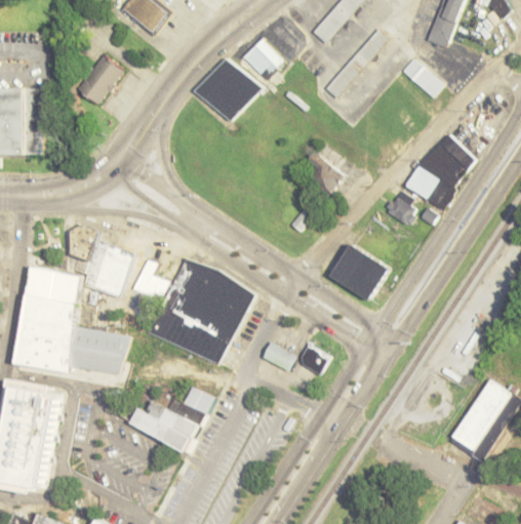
[(153,33),(167,11),(150,0),(127,0),(120,10),(153,33)]
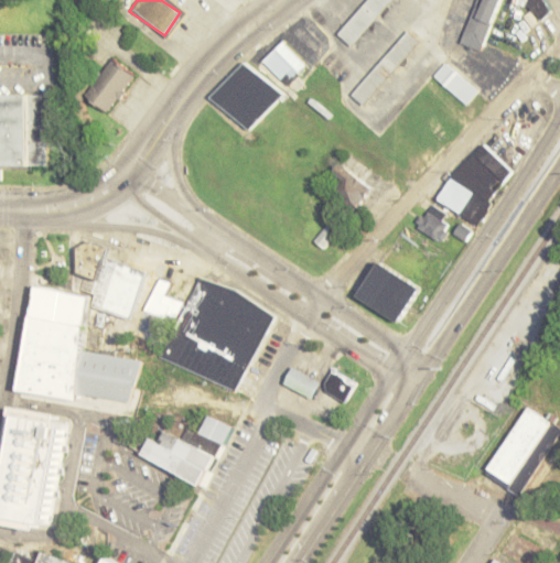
[(365,0),(336,35),(351,49),(390,0),(365,0)]
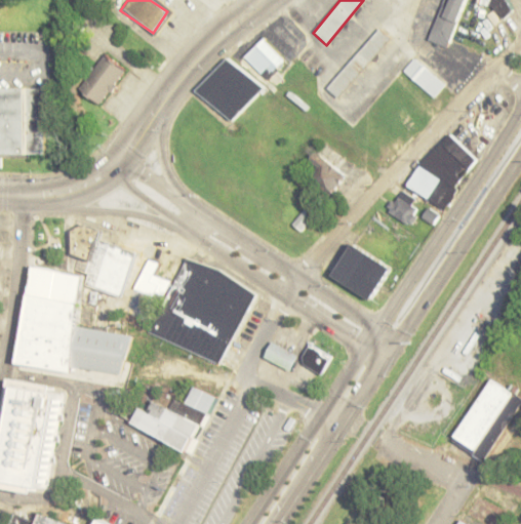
[(441,0),(426,42),(445,49),(463,0),(441,0)]
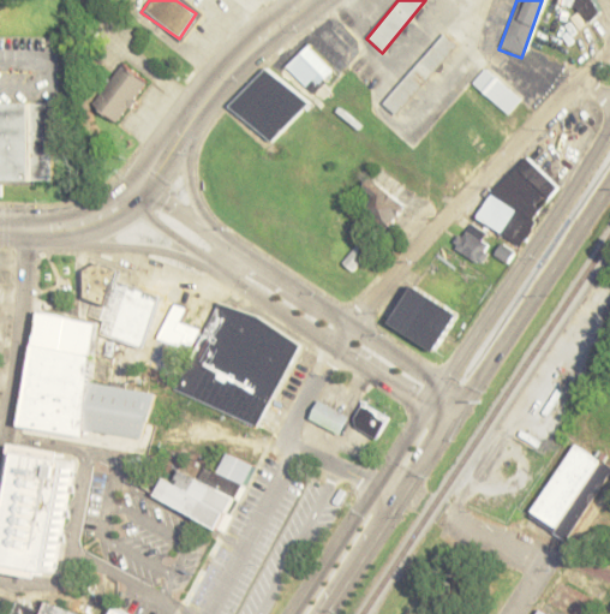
[(394,117),(455,45),(442,34),(381,106),(394,117)]
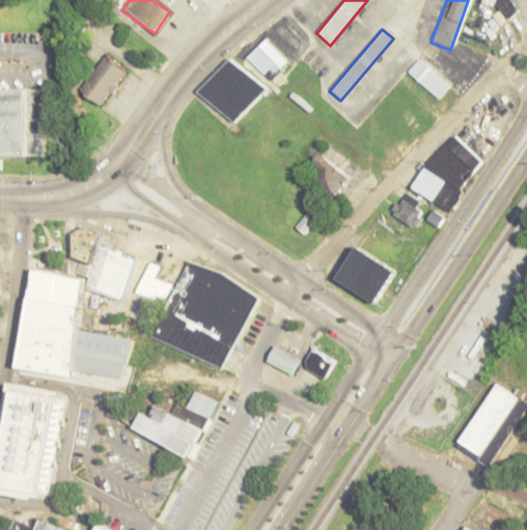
[(286,62),(264,39),(244,58),(267,81),(286,62)]
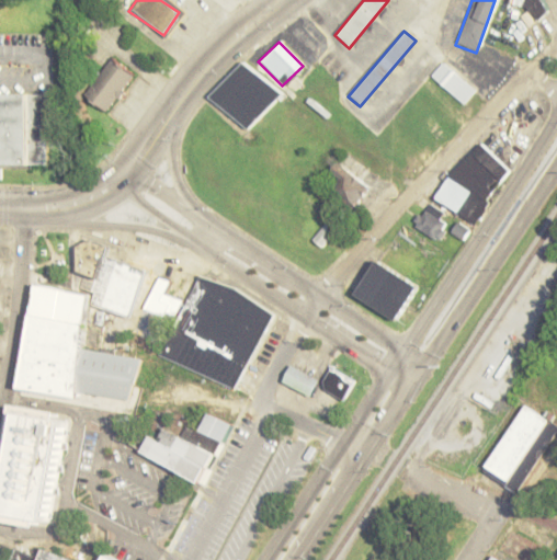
[(102,112),(131,77),(109,59),(80,94),(102,112)]
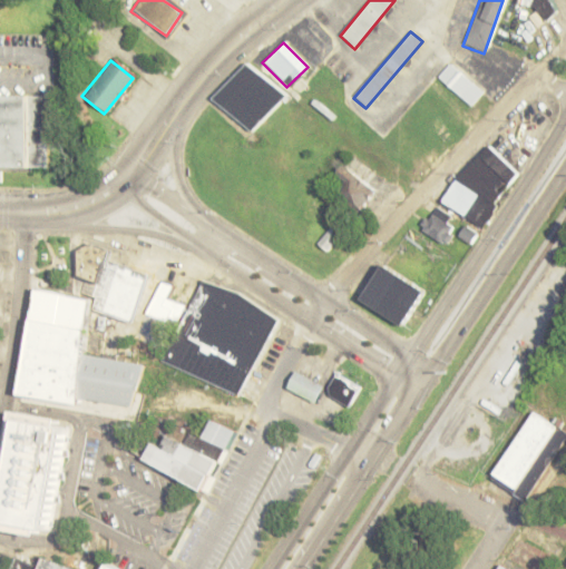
[(283,96),(245,60),(210,99),(247,135),(283,96)]
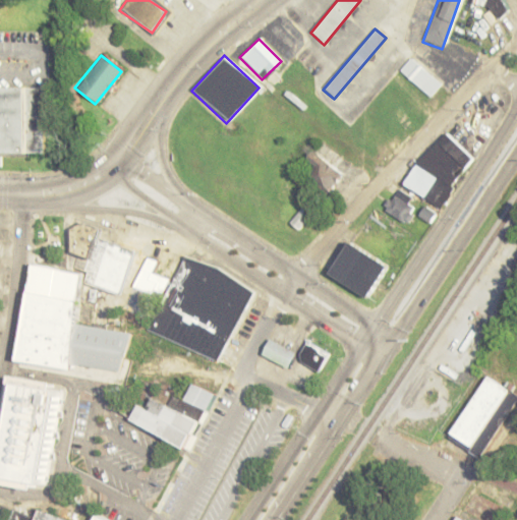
[(398,70),(426,99),(439,85),(410,58),(398,70)]
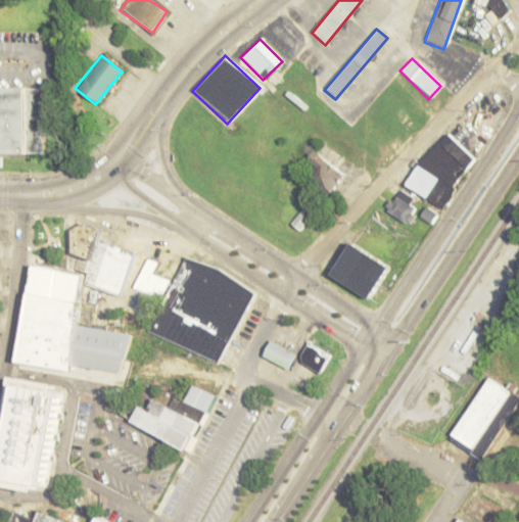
[(0,87),(44,88),(44,154),(0,153),(0,87)]
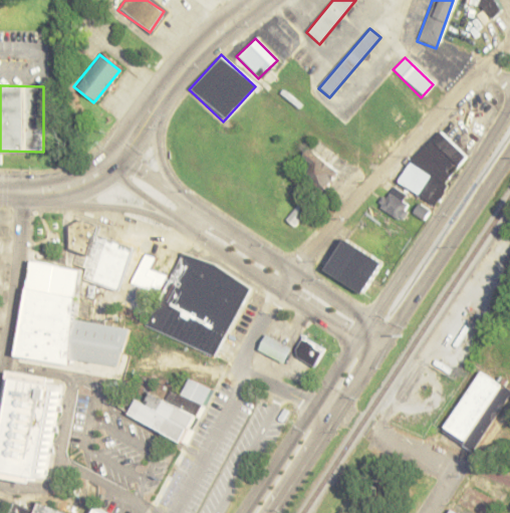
[(431,207),(464,153),(430,131),(396,185),(431,207)]
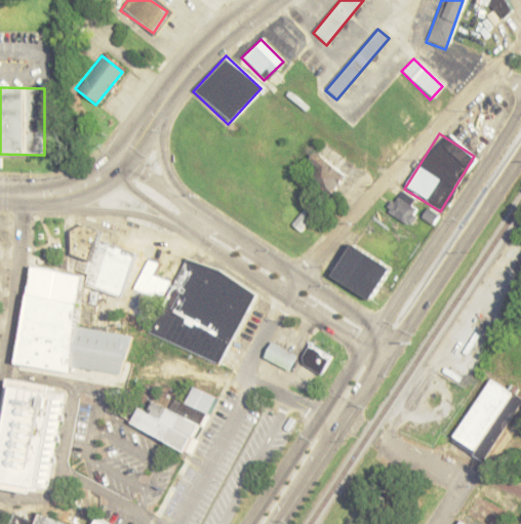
[(325,196),(344,177),(315,151),(306,161),(314,169),(307,177),(325,196)]
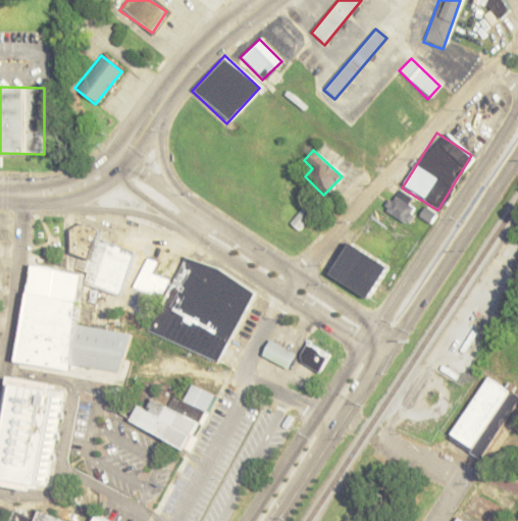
[(379,211),(403,223),(415,201),(392,189),(379,211)]
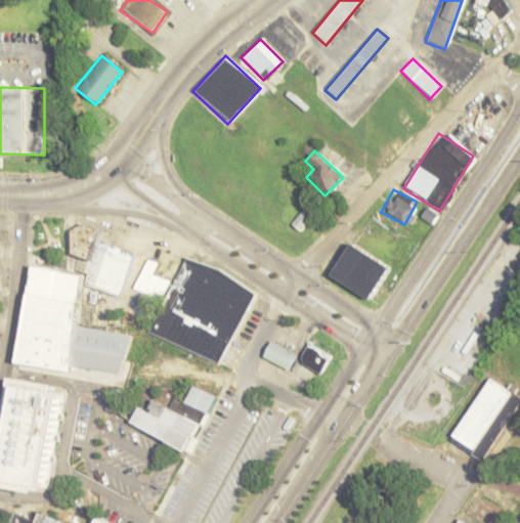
[(296,231),(307,221),(300,213),(289,223),(296,231)]
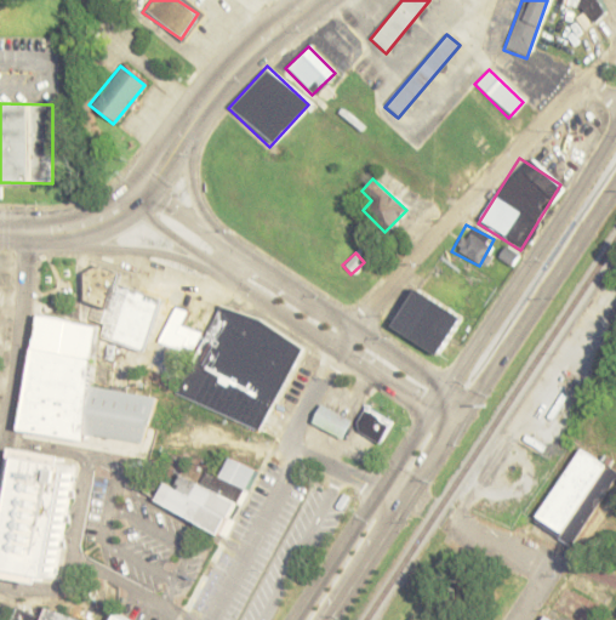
[(79,305),(107,307),(108,291),(110,273),(81,271),(79,305)]
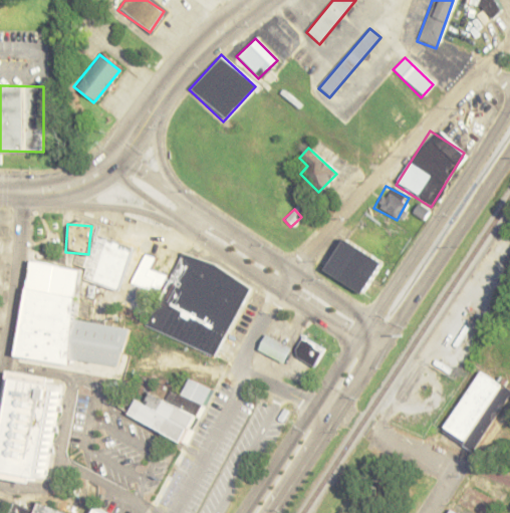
[(319,268),(340,239),(375,264),(354,293),(319,268)]
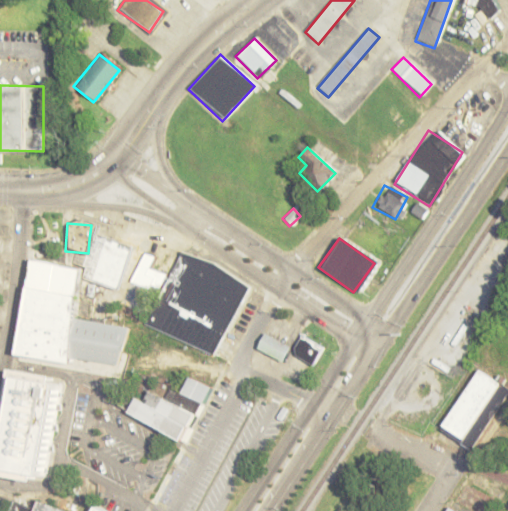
[(179,252),(212,263),(247,287),(210,357),(139,325),(179,252)]
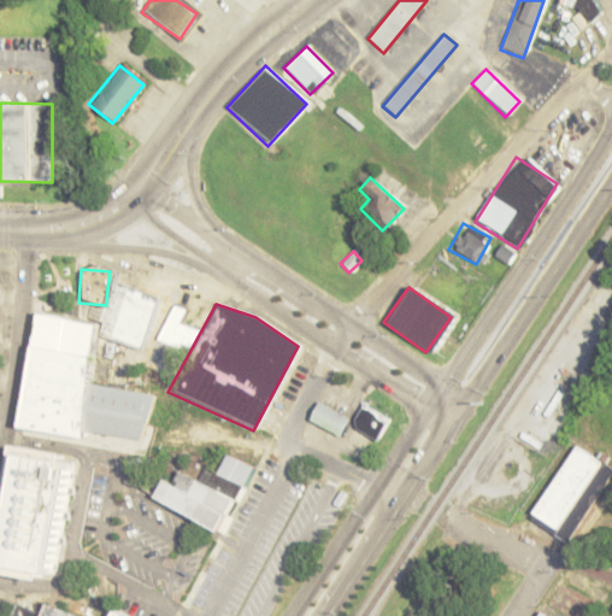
[(154,341),(176,350),(181,336),(171,333),(181,310),(168,305),(154,341)]
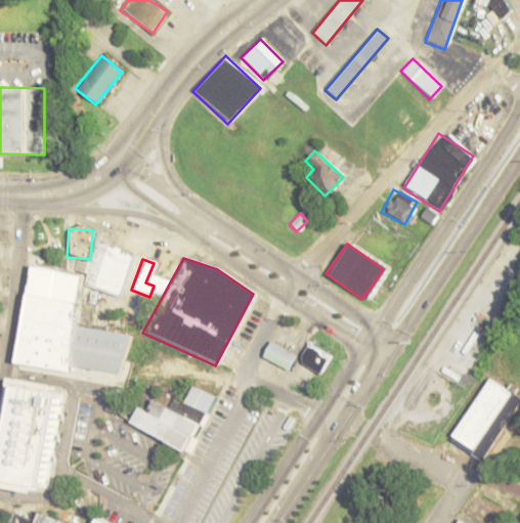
[(31,264),(13,362),(71,372),(71,367),(69,364),(81,276),(31,264)]
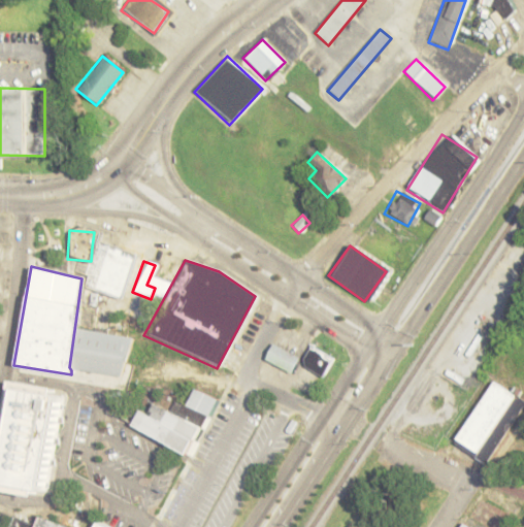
[(271,344),(297,358),(289,372),(263,358),(271,344)]
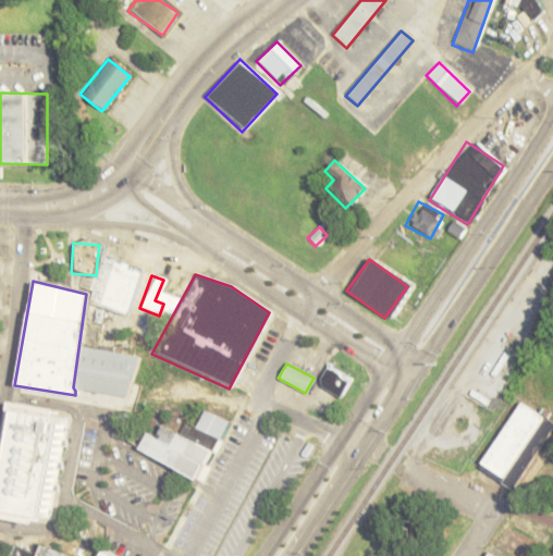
[(315,385),(339,398),(349,379),(327,366),(315,385)]
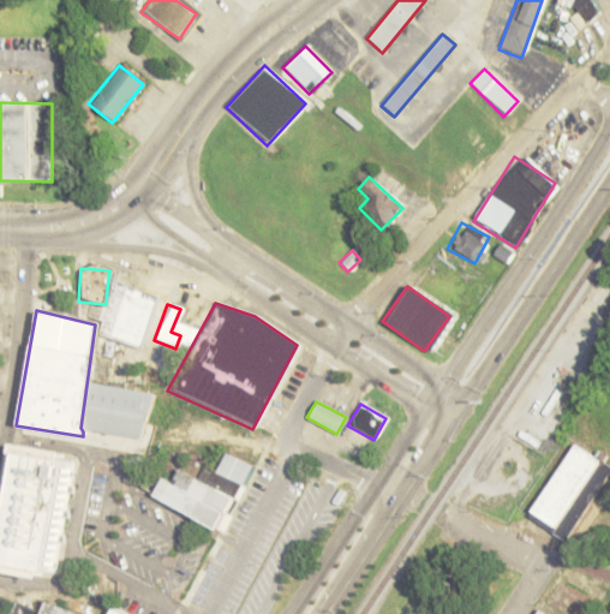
[(606,468),(598,463),(600,459),(572,441),(525,519),(562,542),(606,468)]
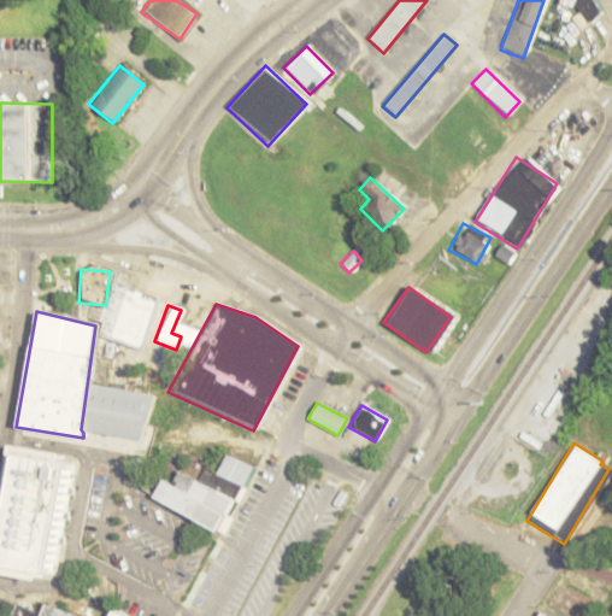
[(11,445),(0,508),(0,573),(39,580),(40,573),(48,574),(70,463),(63,462),(64,455),(11,445)]
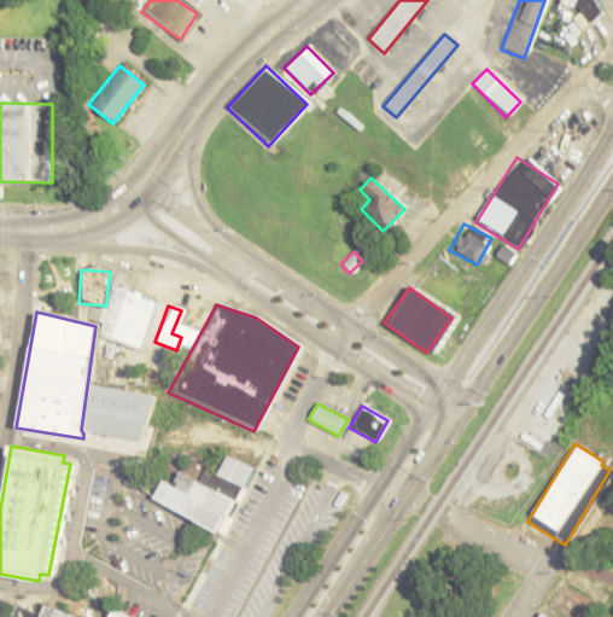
[(161,481),(151,499),(215,533),(251,467),(223,455),(214,473),(202,469),(194,482),(177,473),(169,487),(161,481)]
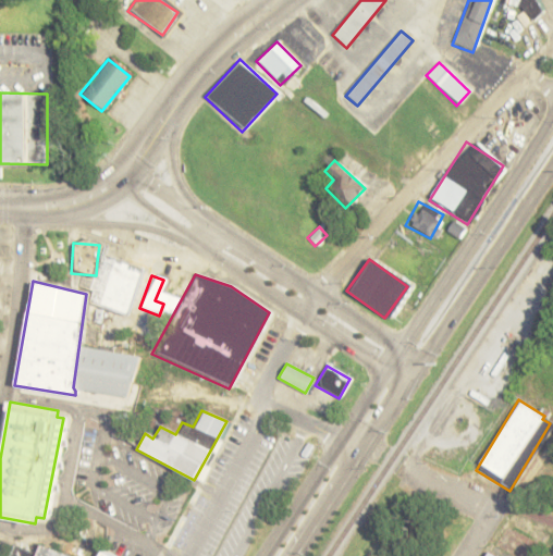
[(39,544),(66,555),(7,555),(8,552),(15,548),(32,555),(34,555),(39,544)]
